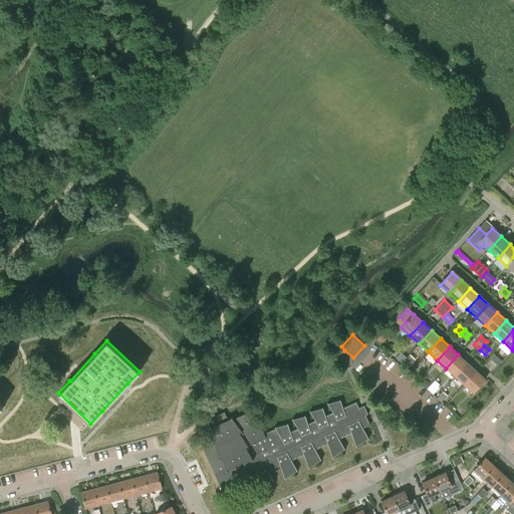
[(407,357),(401,352),(396,359),(401,364),(403,362),(403,363),(407,357)]
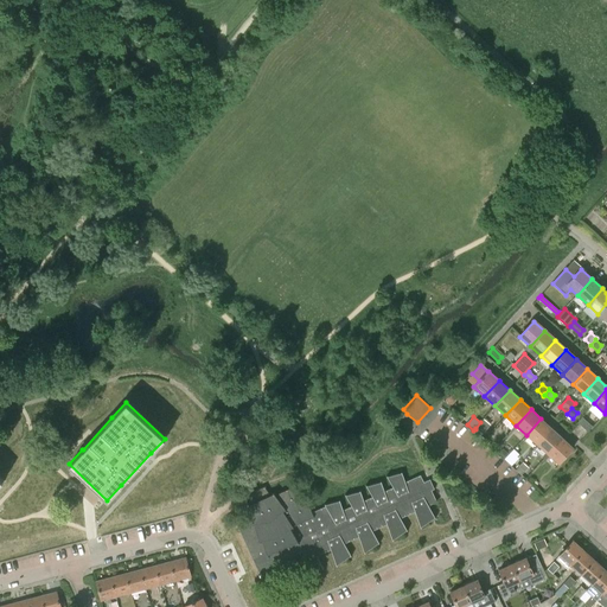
[(587,432),(592,427),(582,417),(577,423),(587,432)]
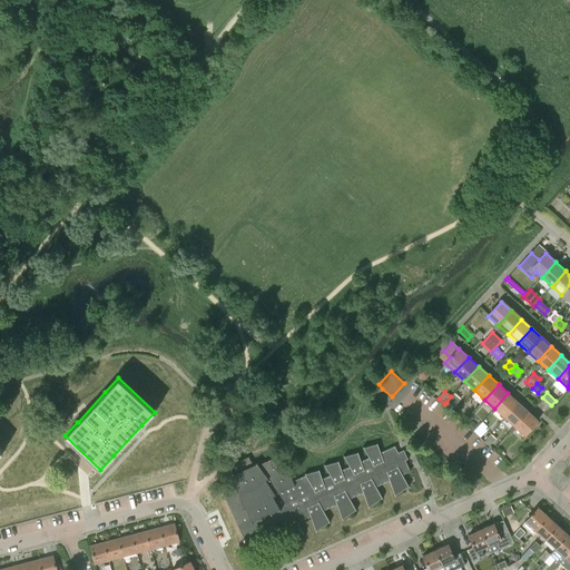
[(454,393),(451,396),(446,403),(453,409),(461,399),(454,393)]
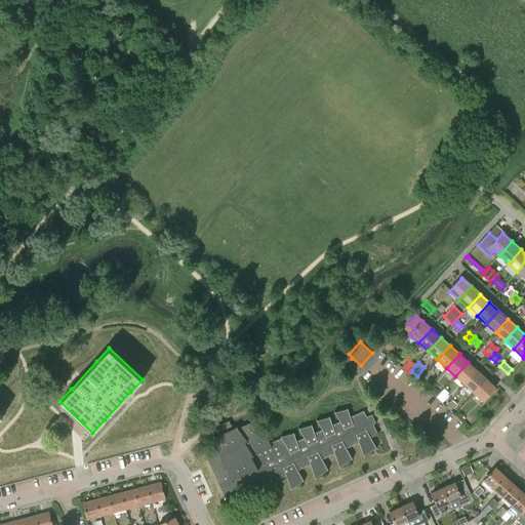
[(455,376),(465,385),(477,370),(468,362),(455,376)]
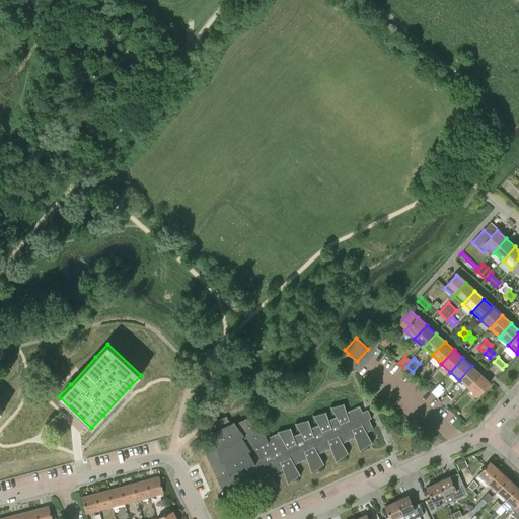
[(480,375),(471,366),(459,380),(468,388),(480,375)]
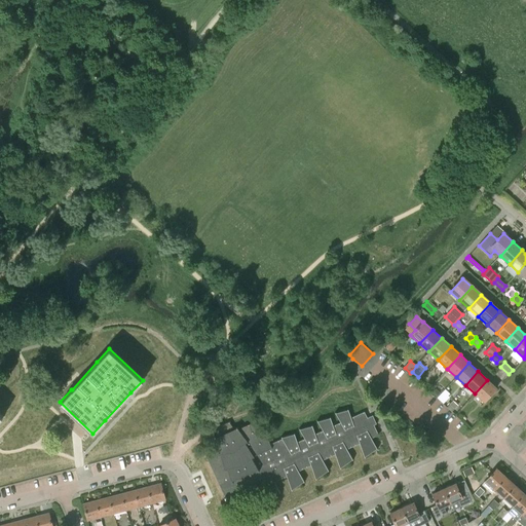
[(484,402),(496,388),(487,380),(475,393),(484,402)]
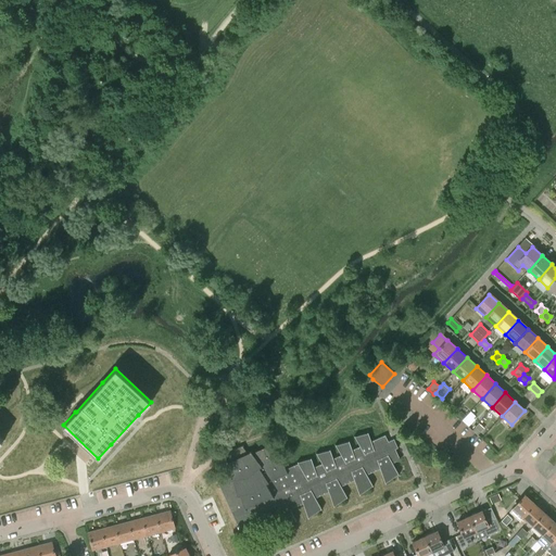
[(459,412),(456,416),(460,420),(465,416),(459,412)]
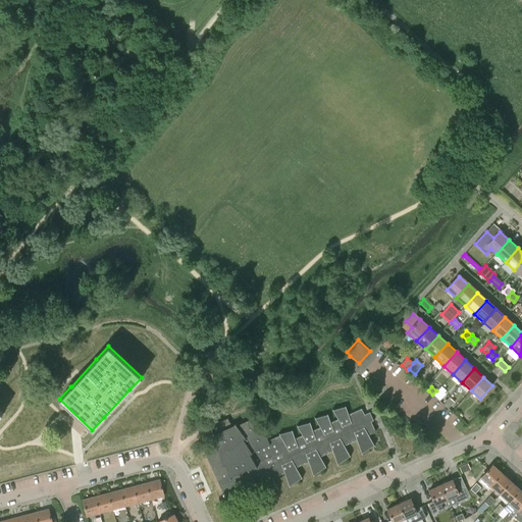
[(214,428),(214,431),(212,432),(215,449),(205,453),(222,493),(226,502),(253,490),(258,488),(261,486),(265,498),(266,498),(265,497),(277,488),(277,489),(278,489),(272,479),(284,473),(290,487),(290,485),(301,478),(302,479),(302,478),(296,468),(309,462),(313,476),(314,476),(313,475),(325,467),(325,468),(326,468),(320,457),(332,452),(337,465),(338,465),(337,464),(350,456),(350,457),(351,457),(345,447),(357,440),(362,455),(362,453),(373,446),(374,447),(374,446),(368,434),(375,431),(371,423),(374,422),(373,421),(371,416),(369,412),(369,413),(369,414),(365,416),(361,409),(348,415),(346,407),(332,410),(338,420),(330,424),(327,414),(314,418),(320,428),(313,431),(310,422),(297,425),(303,436),(296,439),(292,430),(278,433),(279,435),(268,440),(265,432),(263,433),(256,416),(230,423),(228,418),(213,425),(214,428)]
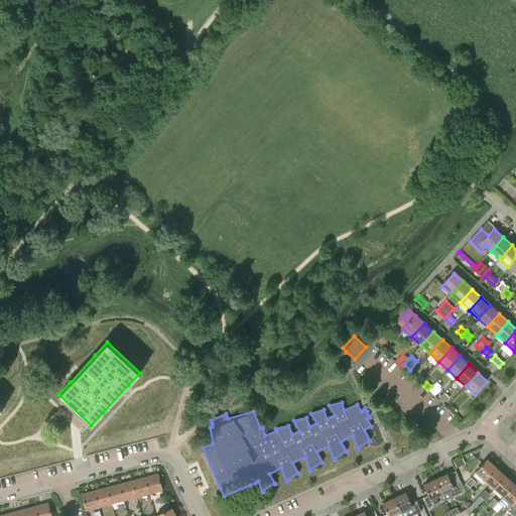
[(155,445),(154,438),(144,440),(145,447),(155,445)]
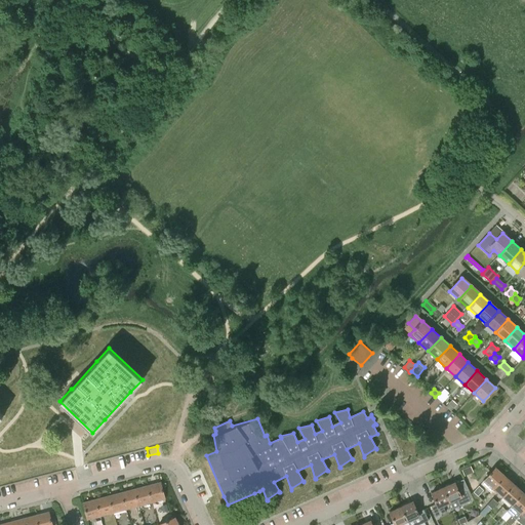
[(505,476),(495,468),(481,484),(490,492),(493,488),(505,476)]
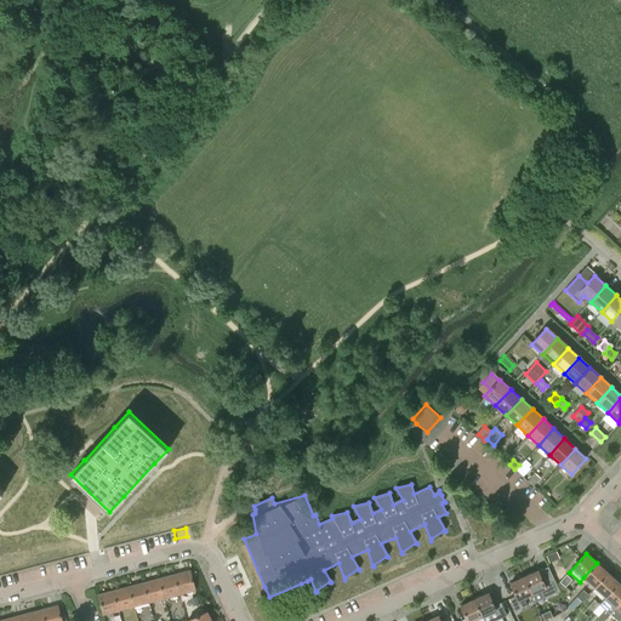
[(594,587),(608,573),(597,563),(584,577),(594,587)]
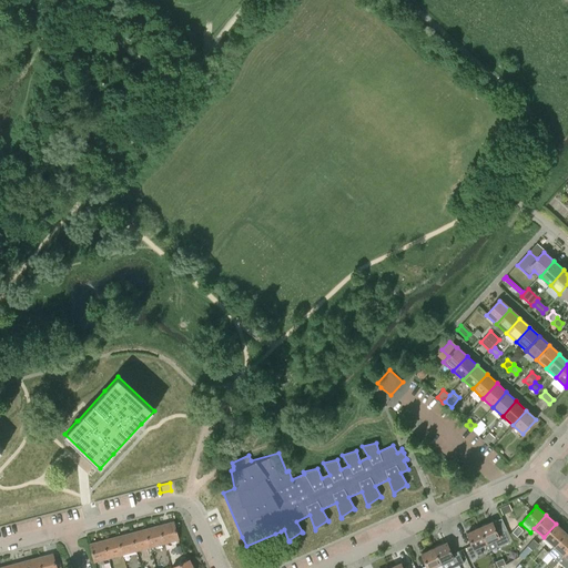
[(492,521),(479,528),(486,544),(494,539),(497,547),(508,543),(503,530),(497,534),(492,521)]
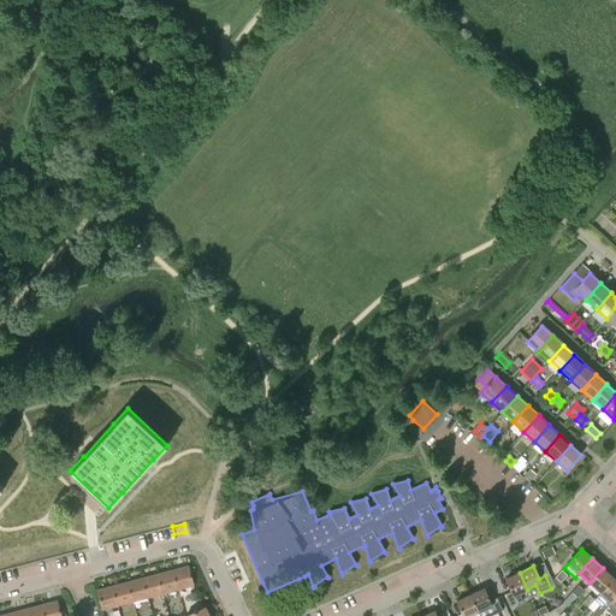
[(188,567),(173,570),(178,590),(194,586),(193,580),(188,567)]
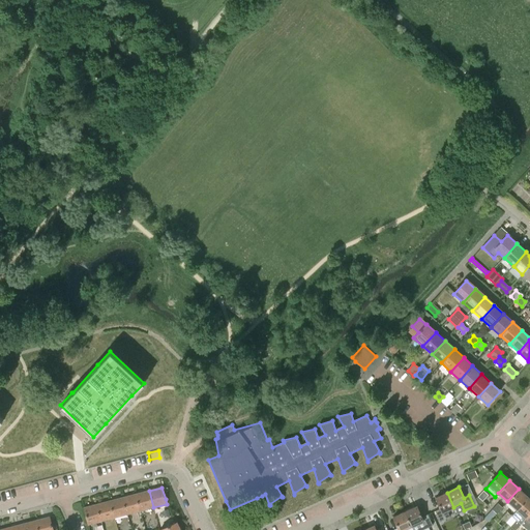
[(519,489),(507,501),(517,510),(528,497),(519,489)]
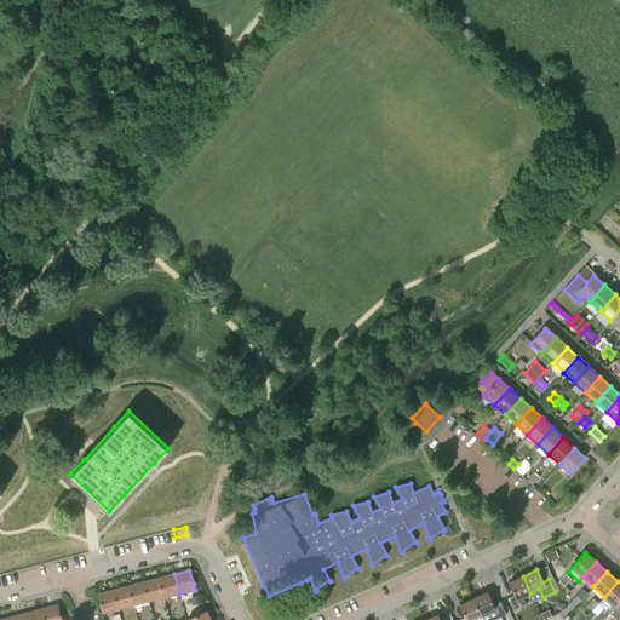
[(159,578),(164,598),(179,593),(174,574),(159,578)]
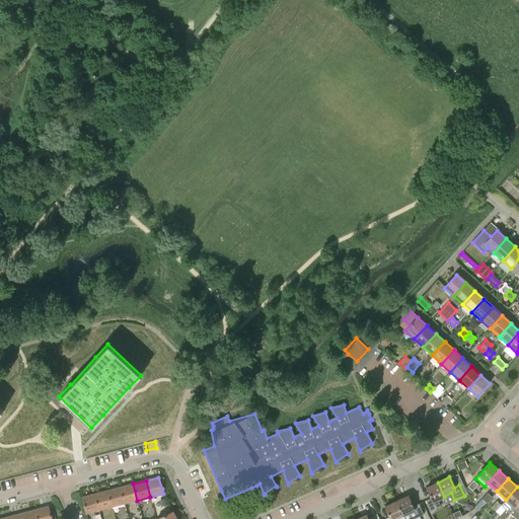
[(477,485),(473,480),(467,487),(472,491),(477,485)]
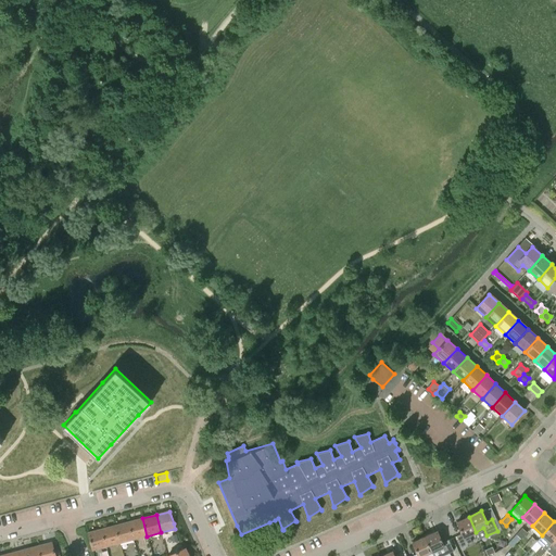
[(469,535),(476,532),(469,517),(457,522),(462,533),(456,535),(462,546),(472,542),(469,535)]
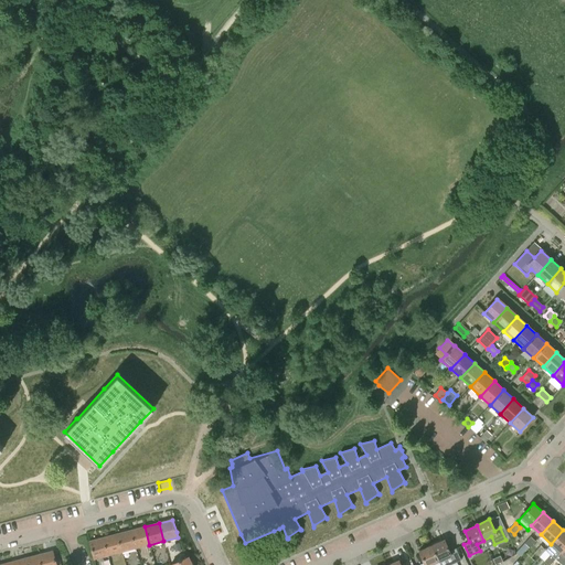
[(130,531),(136,548),(149,545),(145,526),(130,531)]
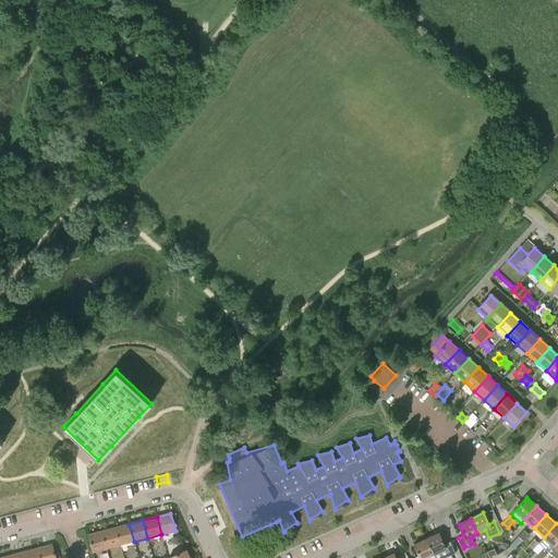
[(544,537),(538,544),(543,548),(537,555),(541,557),(542,557),(554,545),(557,540),(557,525),(556,523),(544,537)]
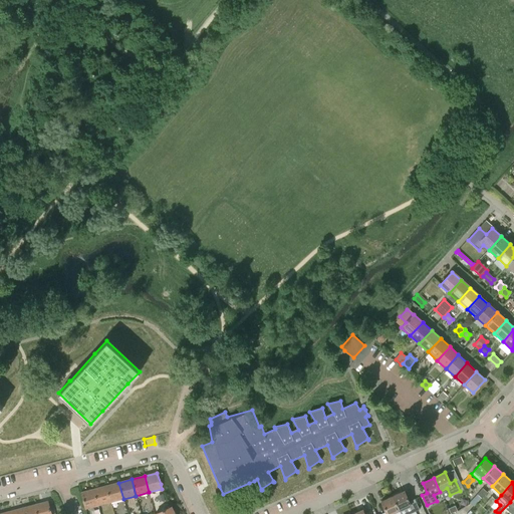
[(106,486),(110,502),(123,499),(118,483),(106,486)]
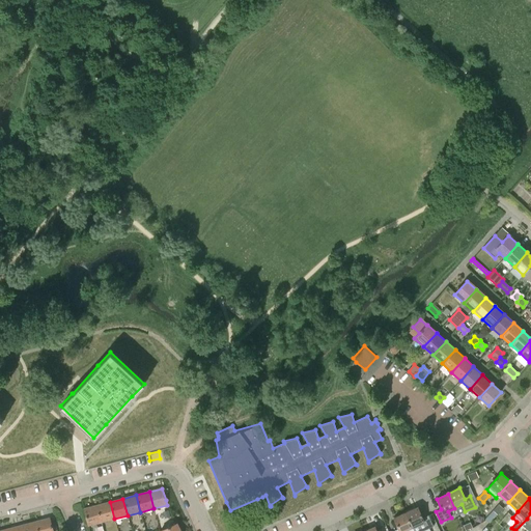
[(114,519),(110,502),(96,505),(102,523),(114,519)]
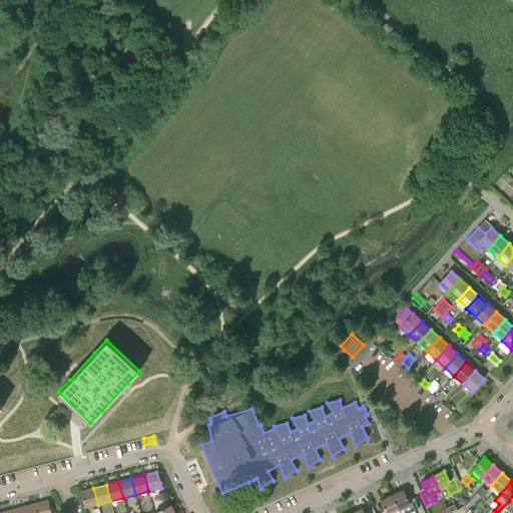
[(481,487),(476,494),(480,498),(486,492),(481,487)]
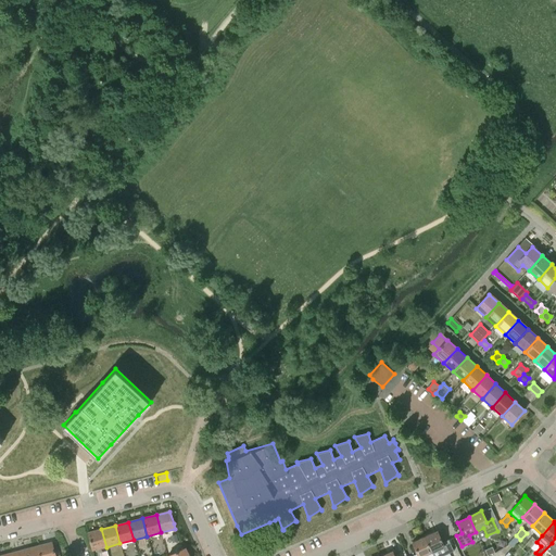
[(92,551),(106,547),(101,529),(88,532),(92,551)]
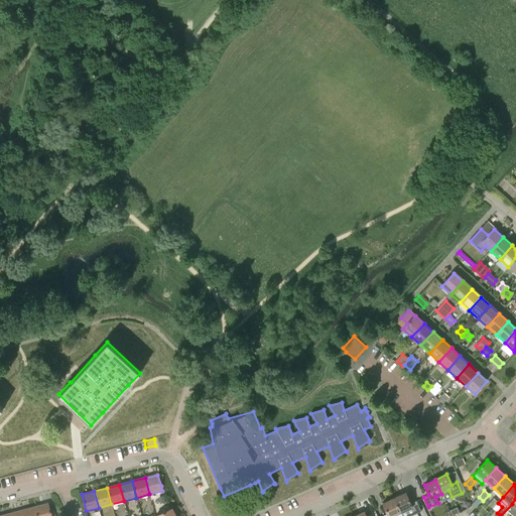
[(409,515),(420,511),(415,501),(410,503),(405,493),(394,498),(400,512),(401,515),(409,515)]
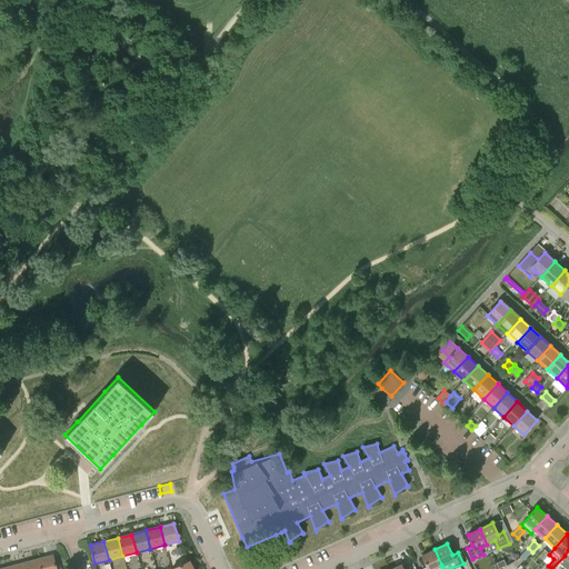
[(421,556),(427,567),(421,568),(433,568),(441,565),(435,549),(421,556)]
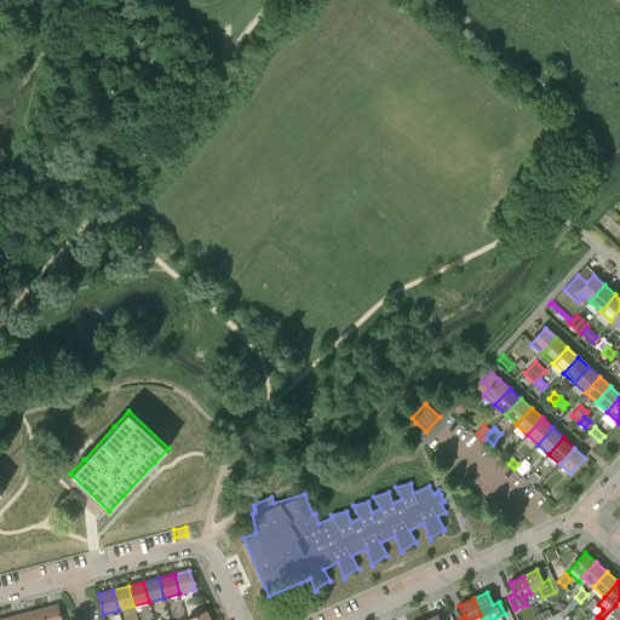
[(592,612),(598,604),(592,600),(578,615),(583,619),(591,610),(592,612)]
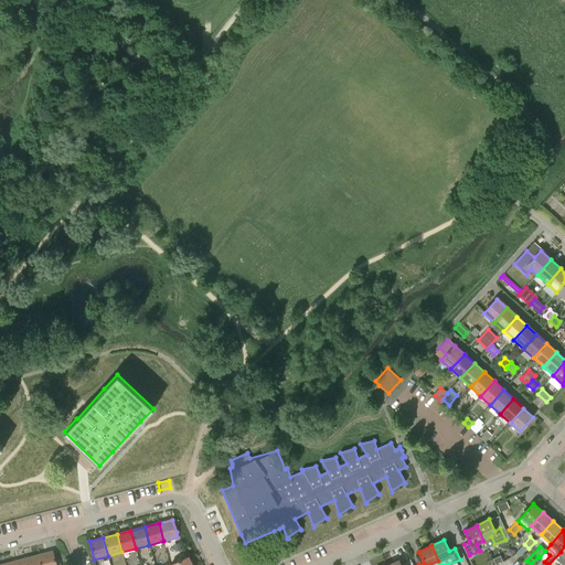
[(55,564),(53,551),(39,555),(41,564),(55,564)]
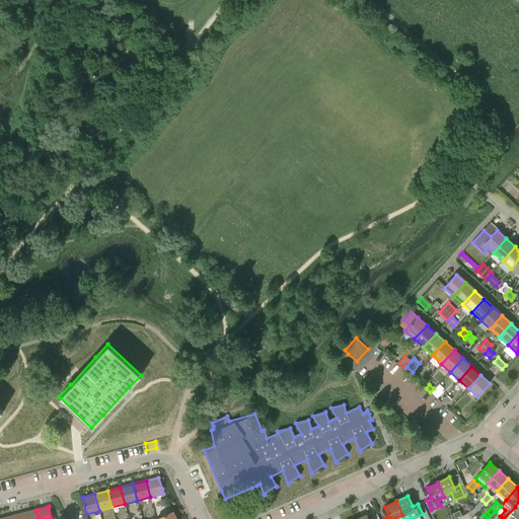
[(22,513),(24,518),(38,518),(35,510),(22,513)]
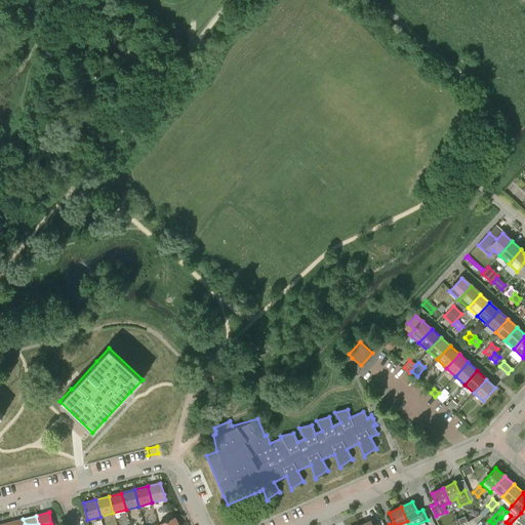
[(460,524),(468,522),(465,516),(457,519),(460,524)]
